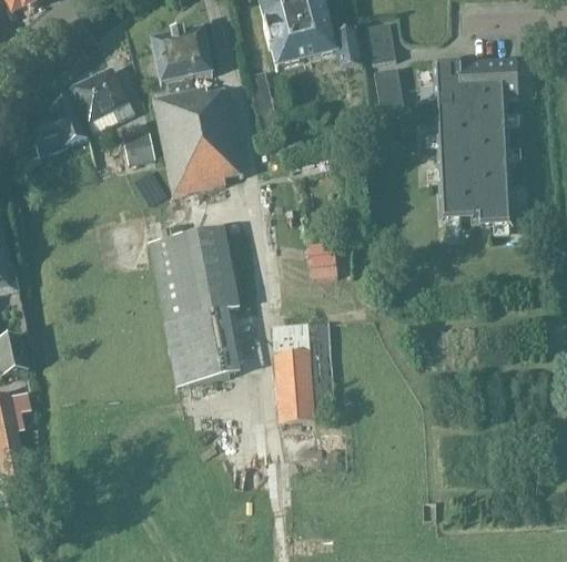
[(22,8),(38,0),(4,0),(10,12),(21,7),(22,8)]
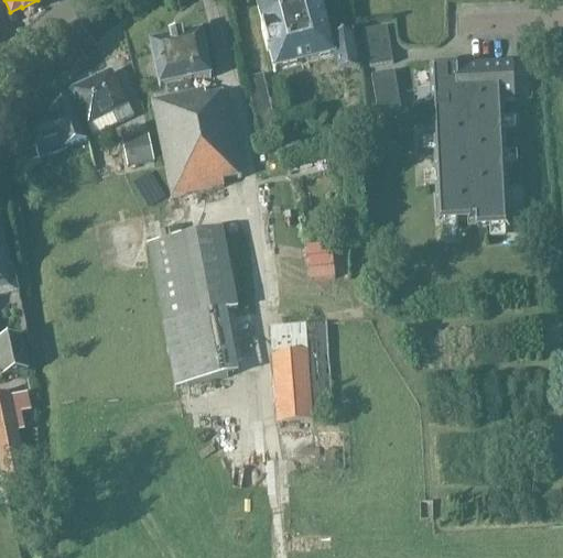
[(335,68),(358,65),(352,29),(327,34),(318,0),(256,0),(262,24),(260,24),(267,47),(268,46),(273,67),(332,52),(335,68)]
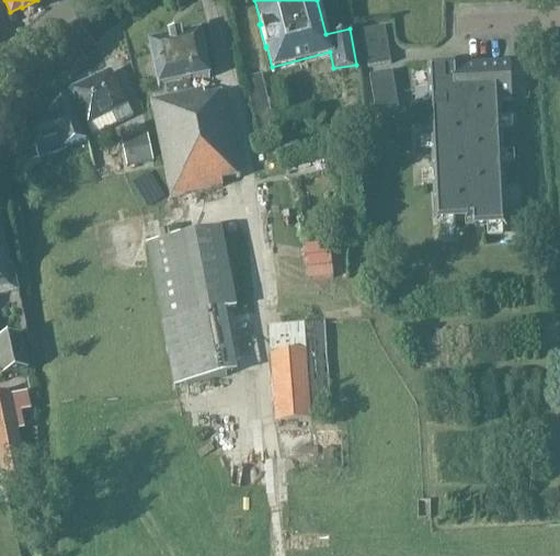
[(389,59),(383,23),(360,26),(366,64),(389,59)]
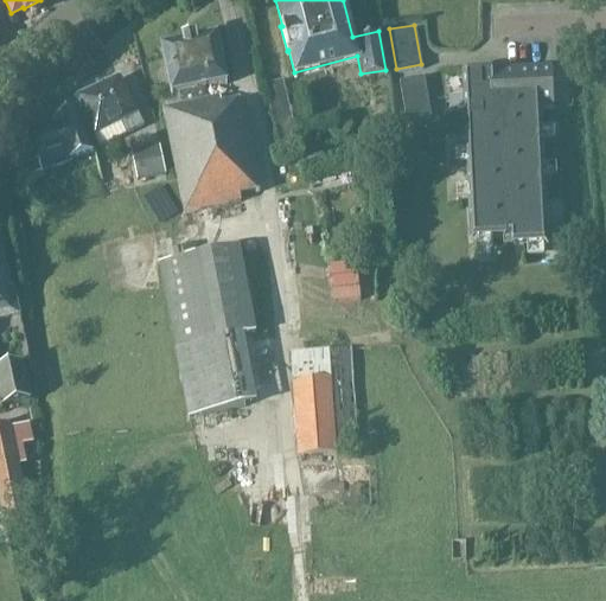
[(201,219),(197,206),(240,197),(238,191),(259,187),(240,96),(221,101),(219,94),(206,96),(204,84),(225,80),(216,32),(160,43),(170,90),(177,89),(179,102),(163,106),(186,228),(192,227),(191,222),(201,219)]
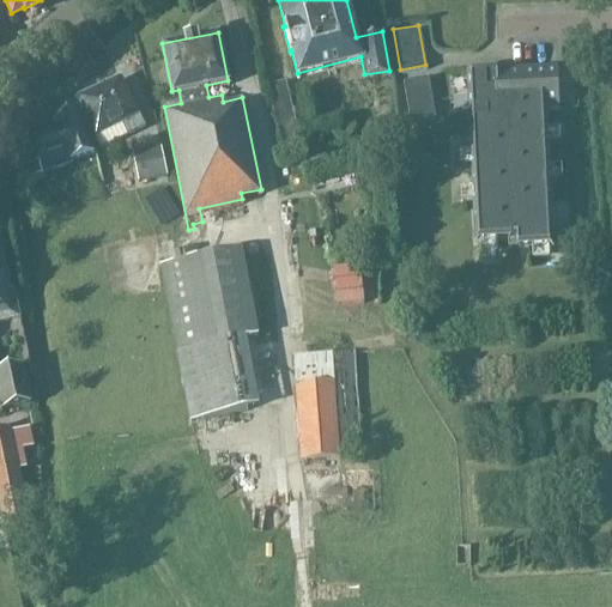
[(557,104),(555,66),(467,70),(476,237),(516,235),(516,243),(550,242),(544,104),(557,104)]
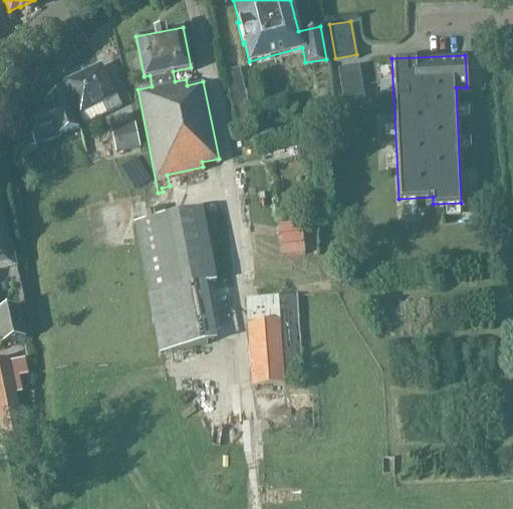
[(105,109),(119,101),(100,62),(63,80),(79,111),(101,100),(105,109)]
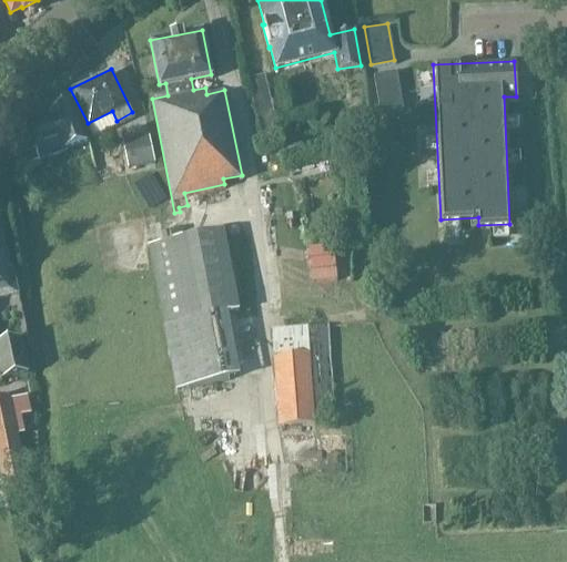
[(402,105),(395,69),(372,72),(378,110),(402,105)]
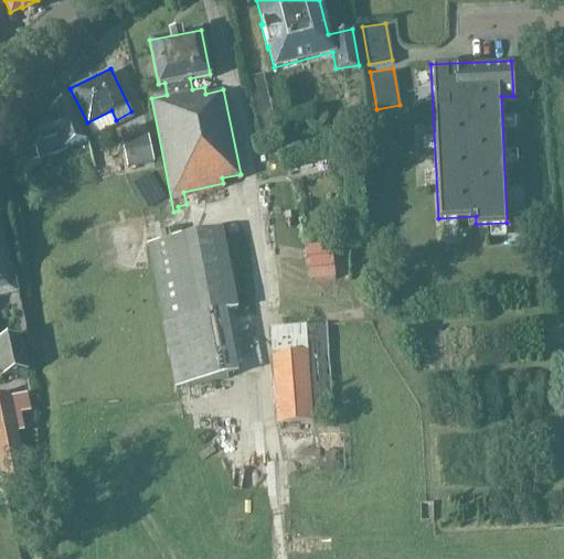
[(252,78),(240,79),(242,120),(254,119),(252,78)]
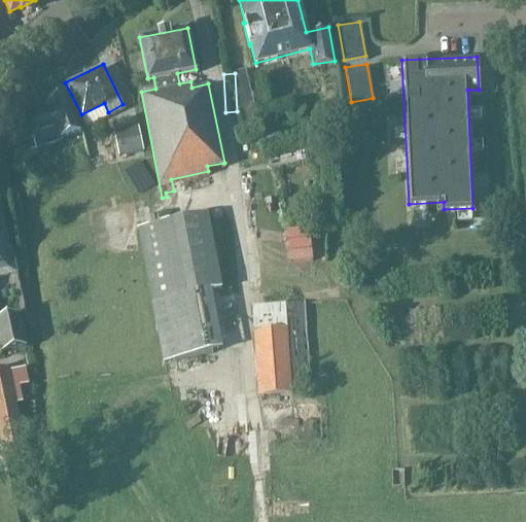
[(34,143),(78,127),(66,92),(46,100),(48,107),(25,116),(32,136),(23,139),(26,149),(35,146),(34,143)]
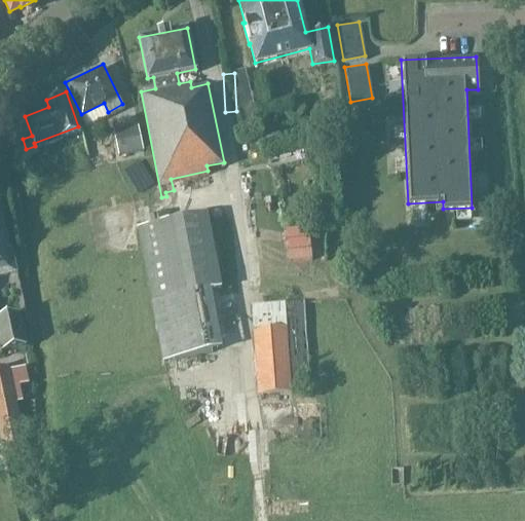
[(117,154),(142,148),(136,122),(112,128),(117,154)]
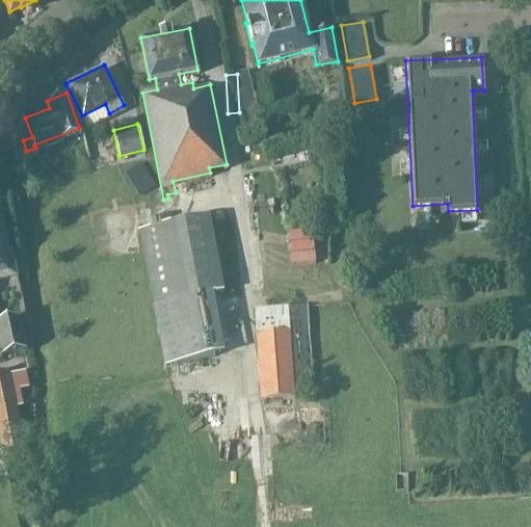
[(0,273),(15,271),(10,247),(7,248),(0,208),(0,273)]
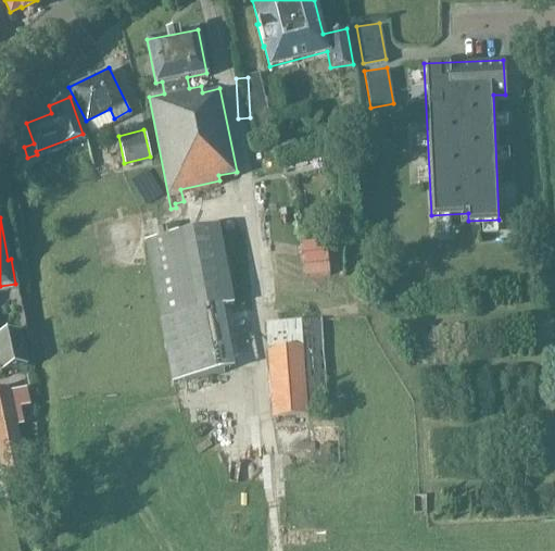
[(216,224),(143,238),(171,379),(223,368),(211,307),(231,303),(216,224)]
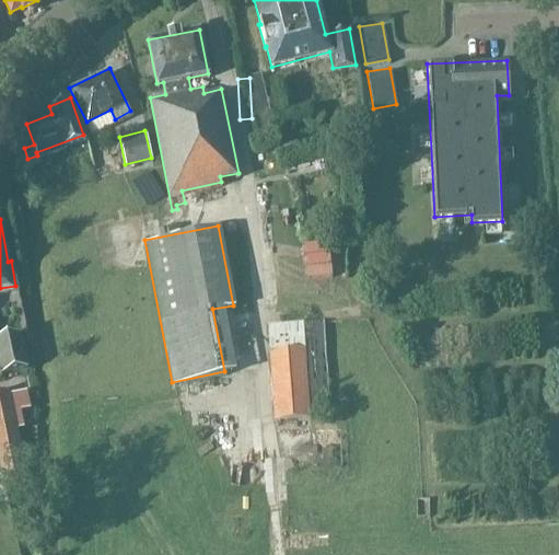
[(267,322),(269,347),(274,417),(309,415),(309,412),(329,411),(322,318),(267,322)]
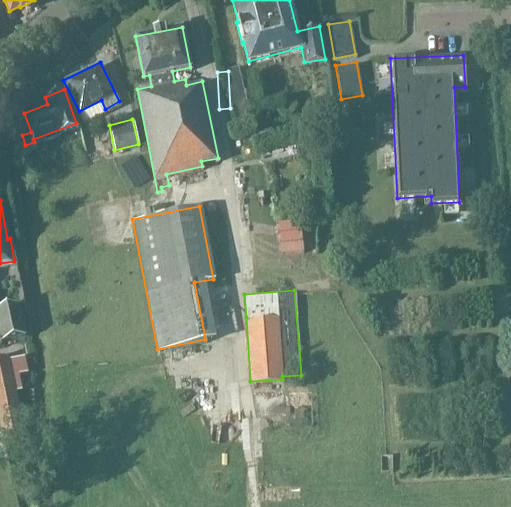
[(24,334),(17,302),(0,305),(0,339),(24,334)]
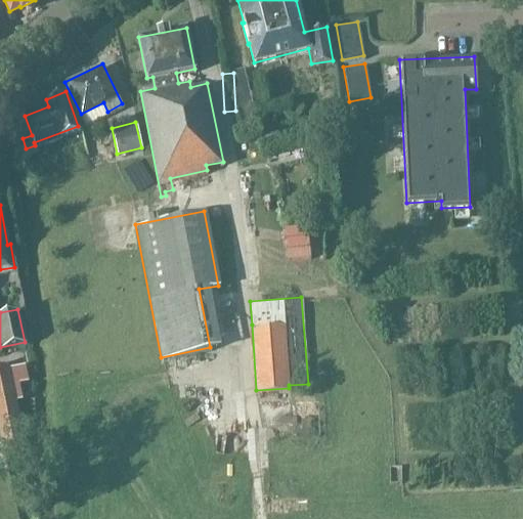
[(27,442),(17,397),(22,396),(18,381),(28,379),(24,362),(11,365),(10,361),(0,362),(0,437),(2,447),(27,442)]
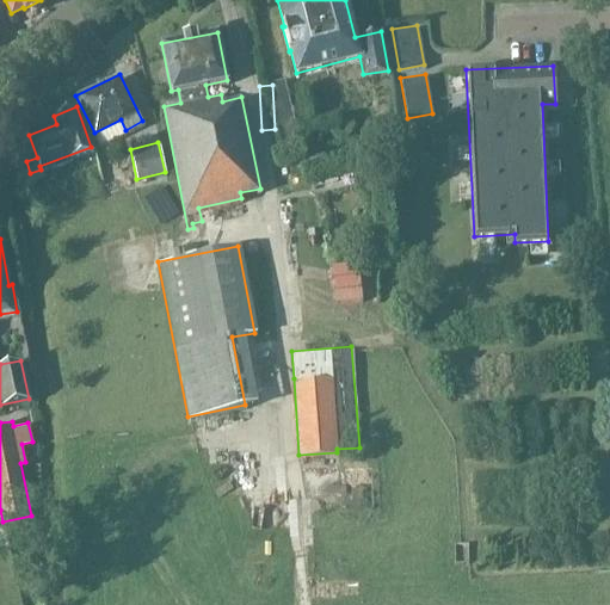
[(297,457),(293,480),(312,483),(315,461),(297,457)]
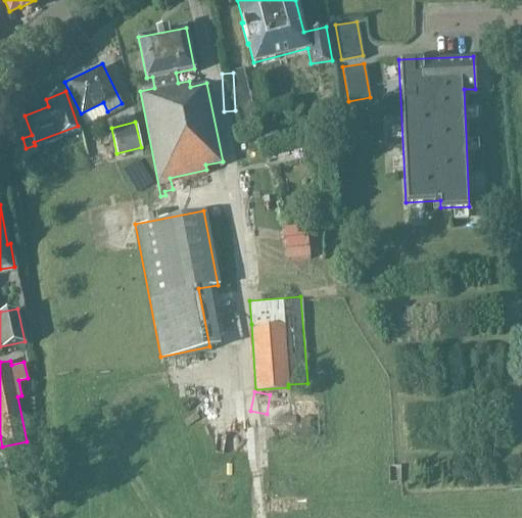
[(242,393),(233,394),(236,417),(245,416),(242,393)]
